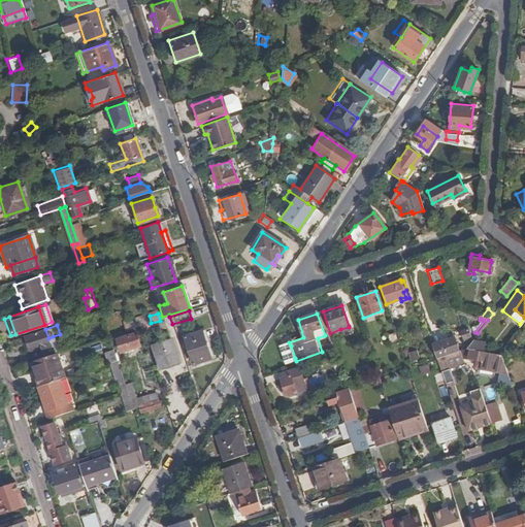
[(350,332),(349,327),(340,329),(342,335),(350,332)]
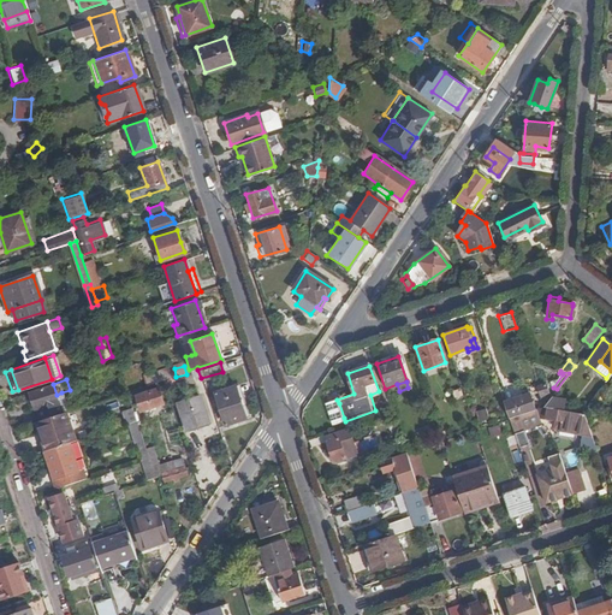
[(57,395),(53,384),(28,392),(31,400),(34,400),(37,408),(40,419),(42,419),(63,412),(57,395)]
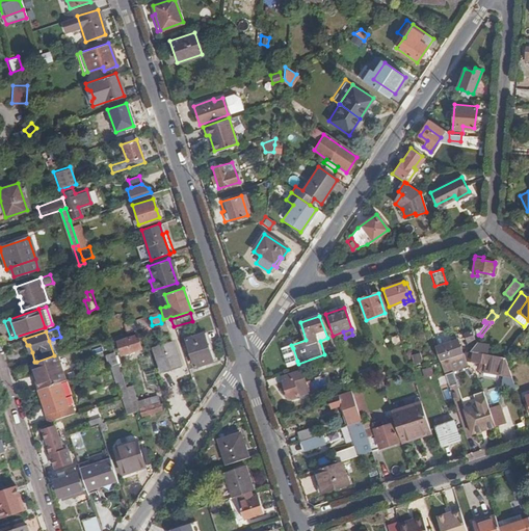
[(203,333),(184,338),(193,367),(212,361),(203,333)]
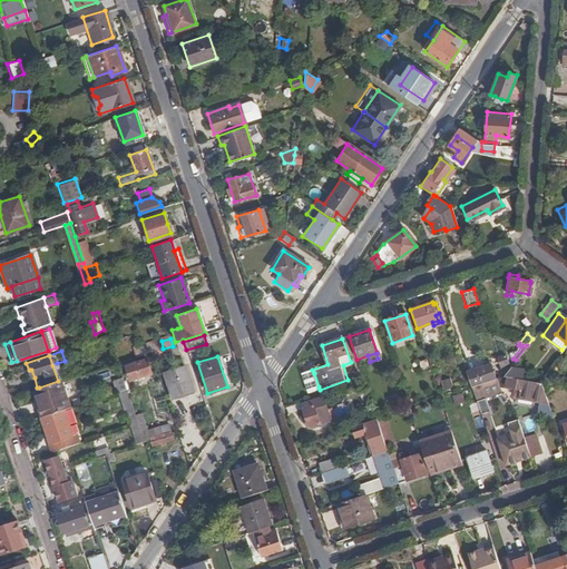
[(505,356),(497,359),(501,370),(505,369),(504,364),(507,364),(505,356)]
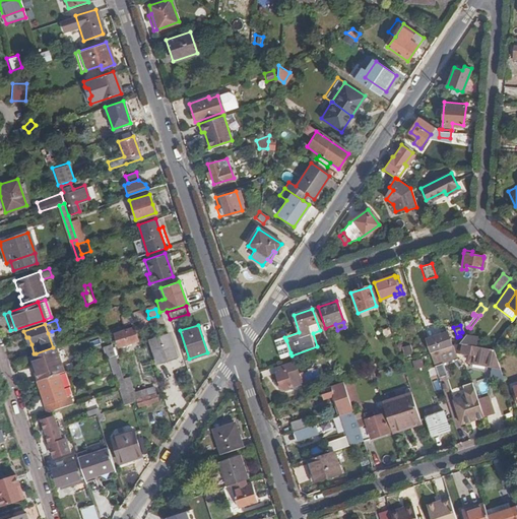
[(134,327),(115,333),(119,346),(138,340),(134,327)]
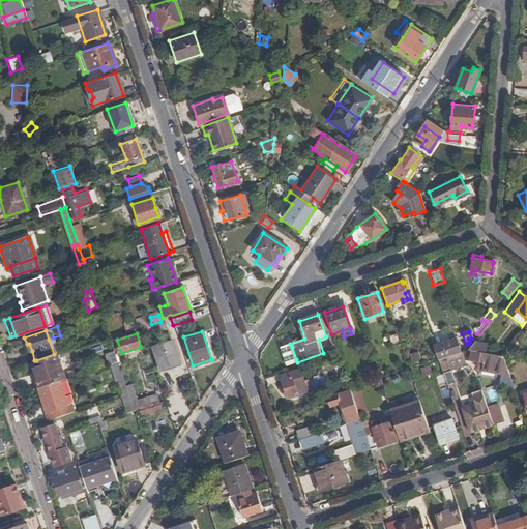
[(433,344),(439,359),(460,352),(455,336),(433,344)]
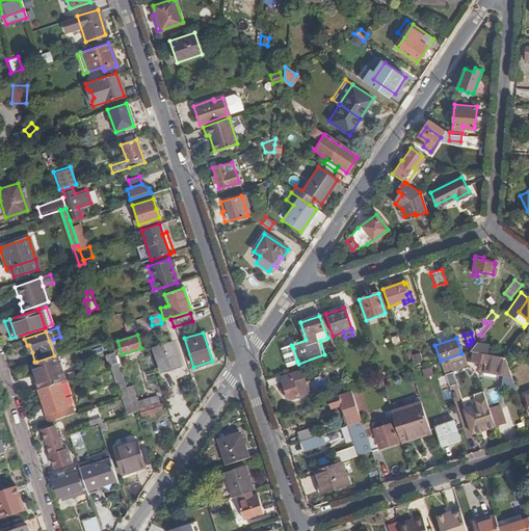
[(57,354),(53,339),(49,341),(54,355),(57,354)]
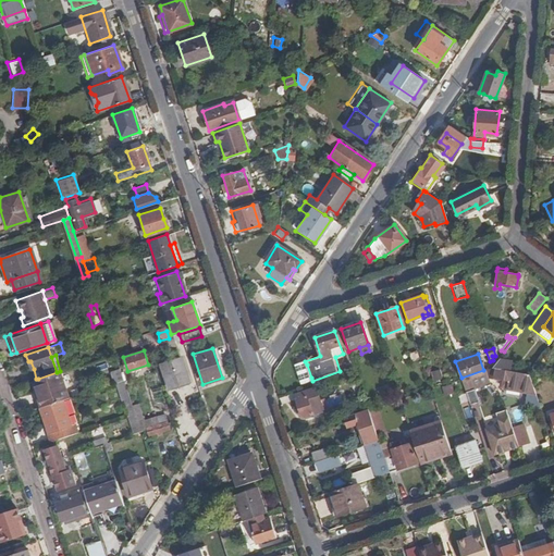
[(183,358),(163,363),(170,386),(189,381),(183,358)]
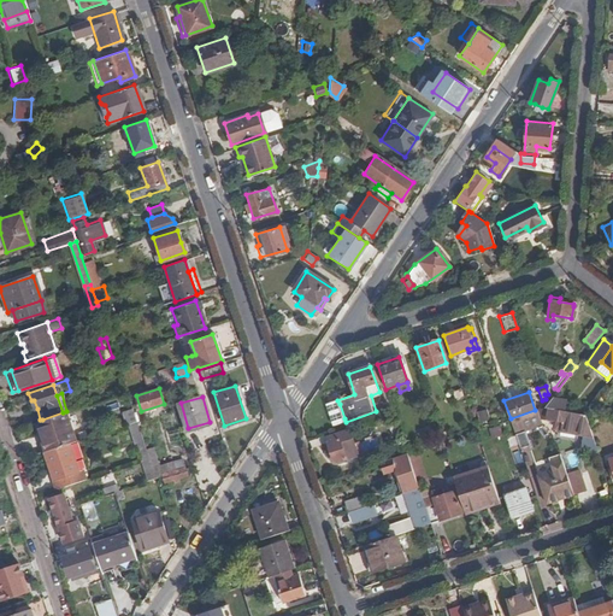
[(552,397),(544,406),(546,408),(564,410),(565,400),(552,397)]
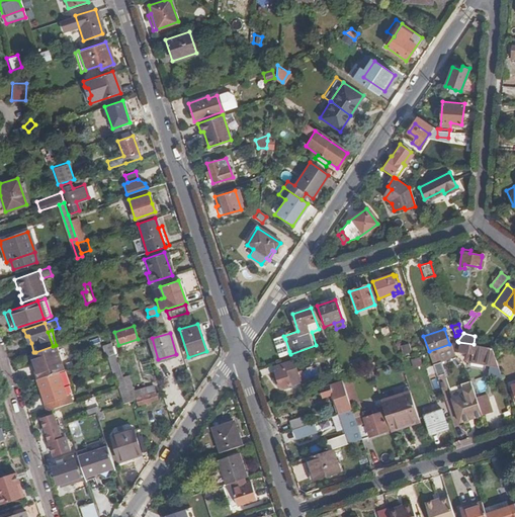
[(289,351),(285,339),(278,341),(282,353),(289,351)]
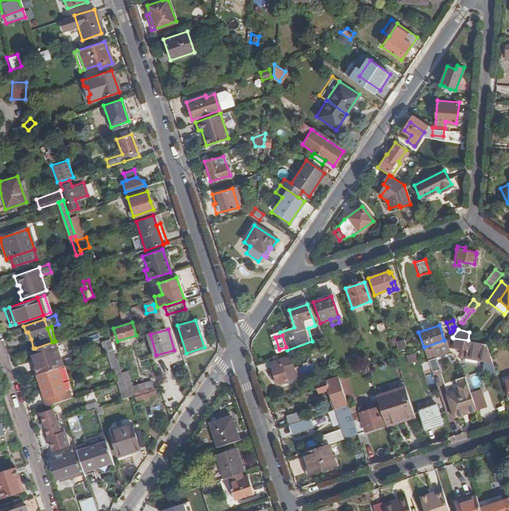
[(113,348),(109,337),(103,339),(106,350),(113,348)]
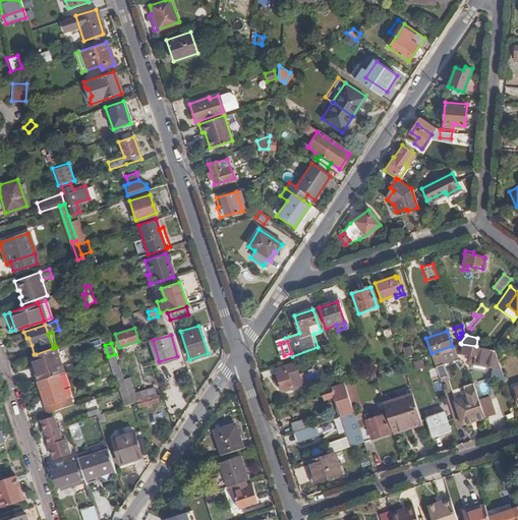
[(452,346),(432,353),(435,364),(456,356),(459,356),(459,354),(461,344),(460,343),(459,344),(452,346)]
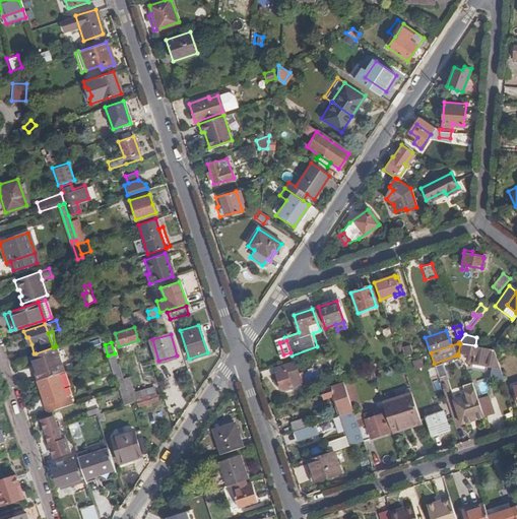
[(497,361),(493,349),(493,348),(475,345),(460,343),(458,353),(466,354),(465,360),(499,367),(498,366),(497,361)]
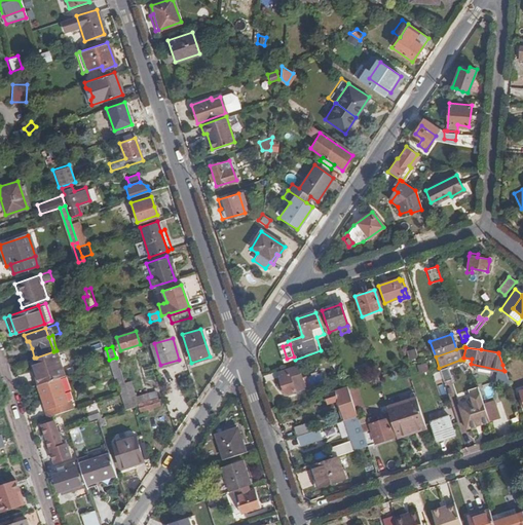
[(417,358),(415,348),(406,350),(409,360),(417,358)]
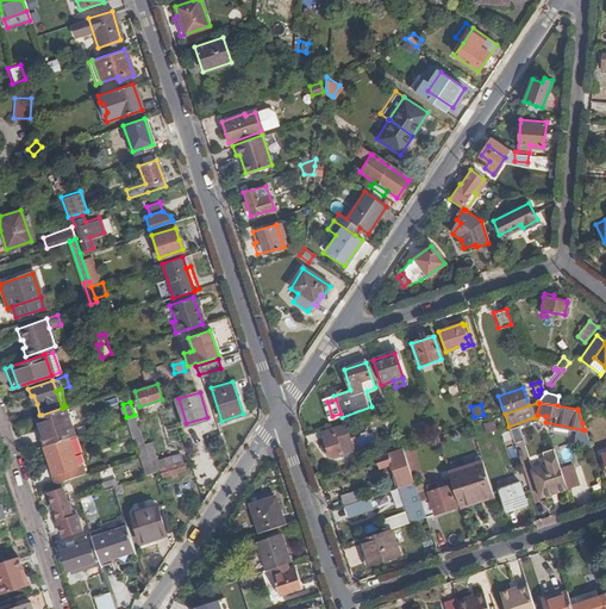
[(66,406),(62,408),(42,415),(50,443),(69,436),(74,435),(67,406),(66,406)]
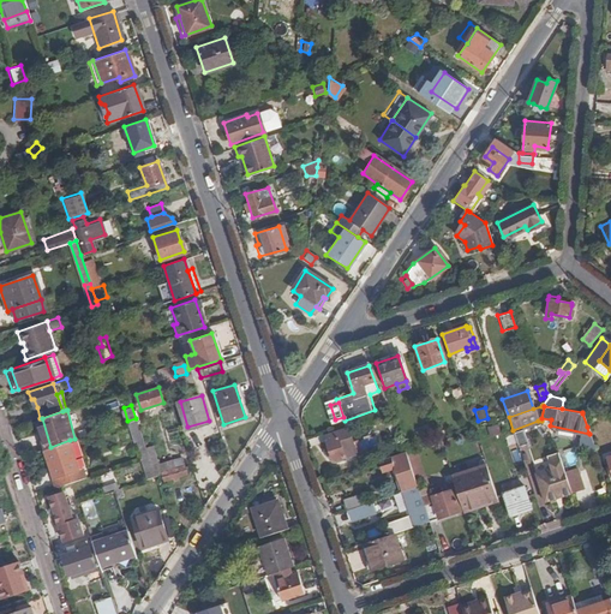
[(142,437),(136,418),(127,421),(133,441),(136,440),(142,437)]
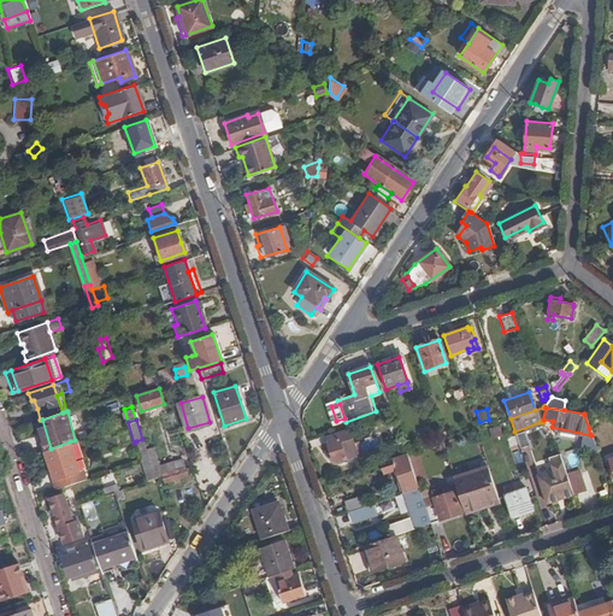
[(504,435),(501,426),(489,428),(493,439),(504,435)]
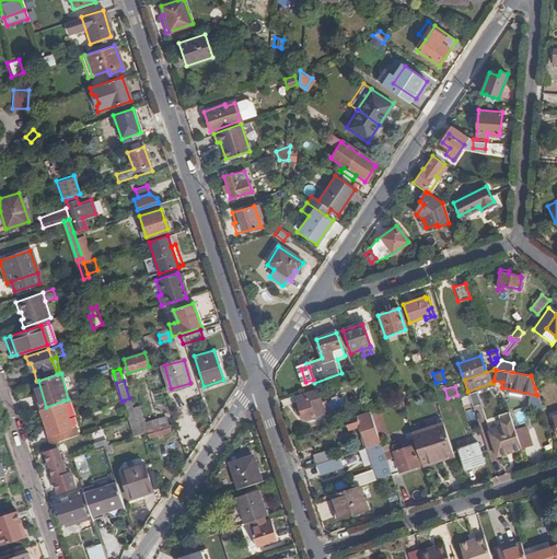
[(71,391),(72,397),(80,395),(78,388),(71,391)]
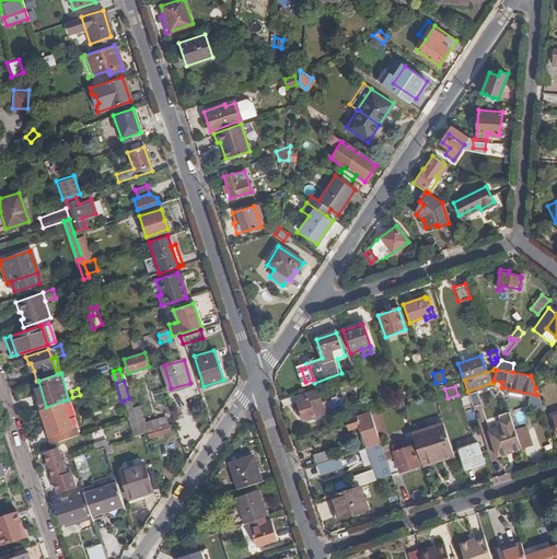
[(315,389),(297,396),(298,400),(296,402),(301,420),(323,414),(315,389)]
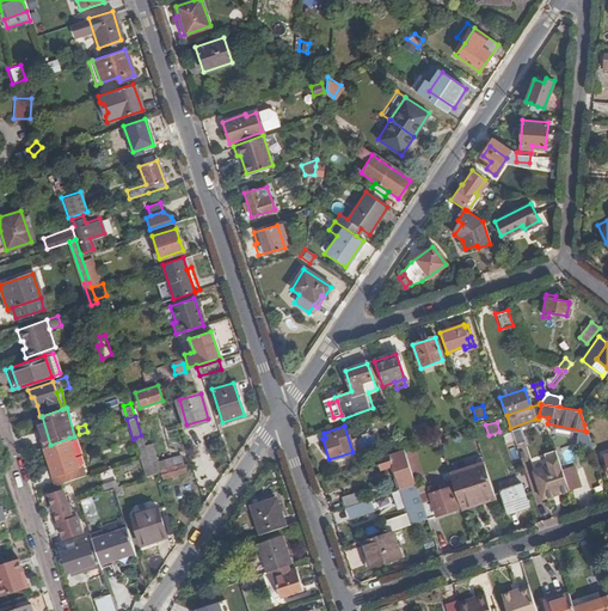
[(510,429),(513,443),(523,440),(521,427),(510,429)]
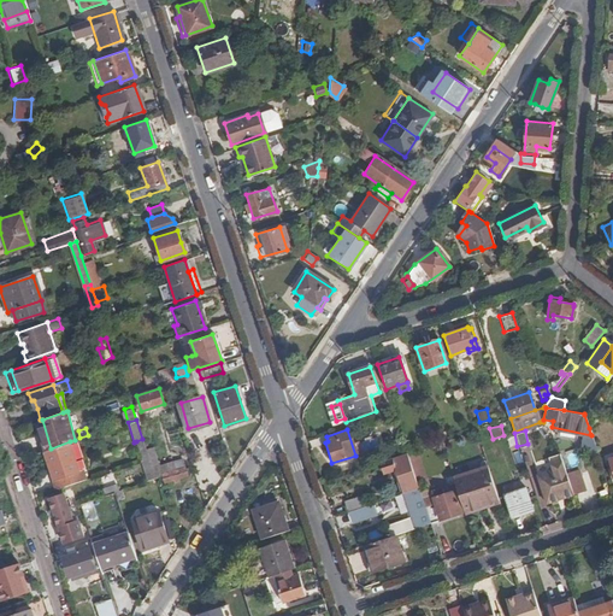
[(424,432),(417,434),(420,443),(428,440),(424,432)]
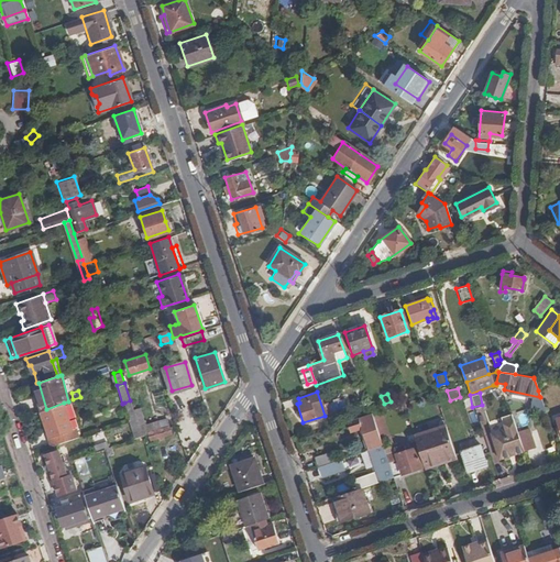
[(136,418),(130,400),(124,403),(130,420),(136,418)]
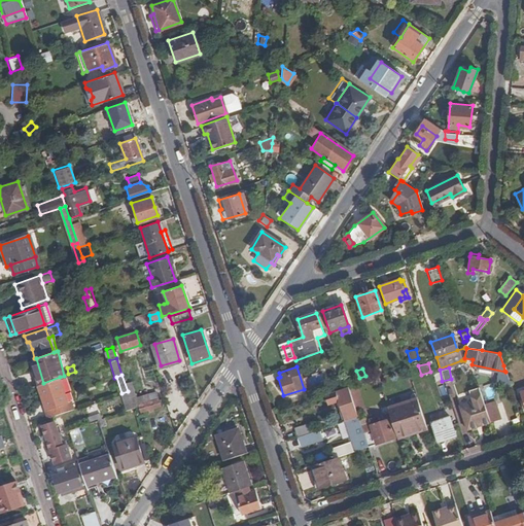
[(67,400),(60,377),(43,383),(38,384),(45,408),(67,400)]
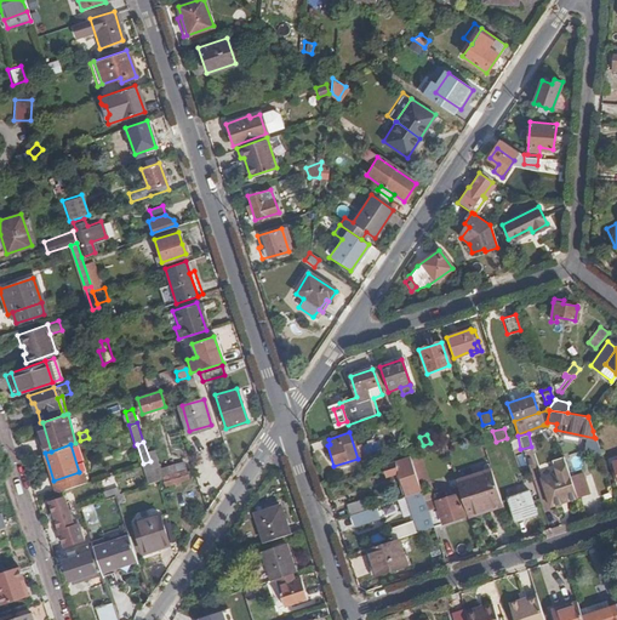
[(393,451),(396,461),(403,459),(400,450),(393,451)]
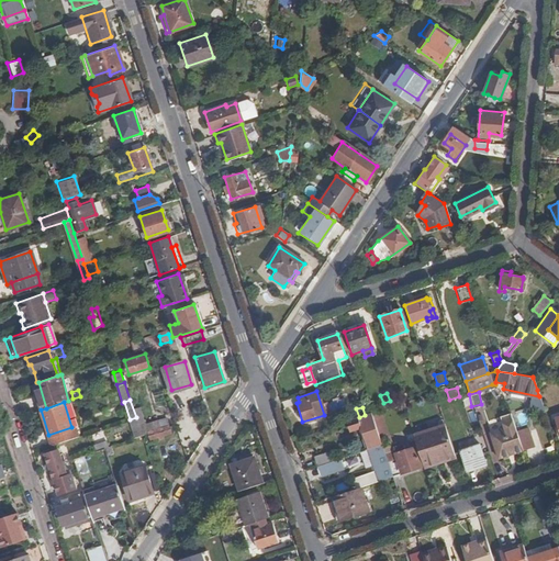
[(384,428),(379,411),(371,413),(377,430),(384,428)]
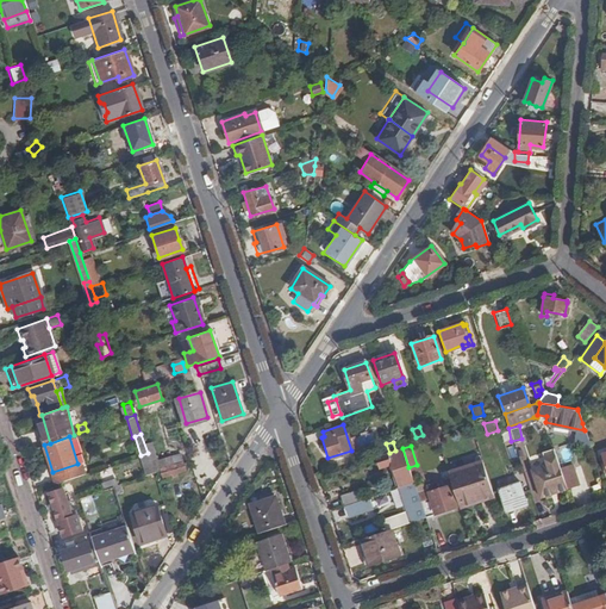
[(530,467),(539,496),(567,485),(562,471),(553,446),(542,449),(544,457),(541,464),(530,467)]
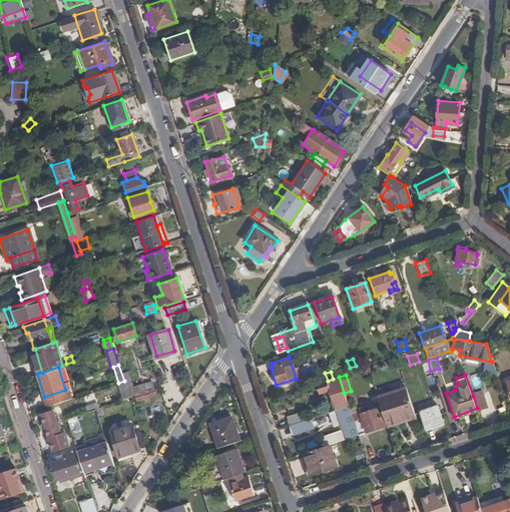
[(328,381),(316,385),(319,395),(329,392),(335,411),(348,406),(344,393),(339,377),(333,379),(328,381)]
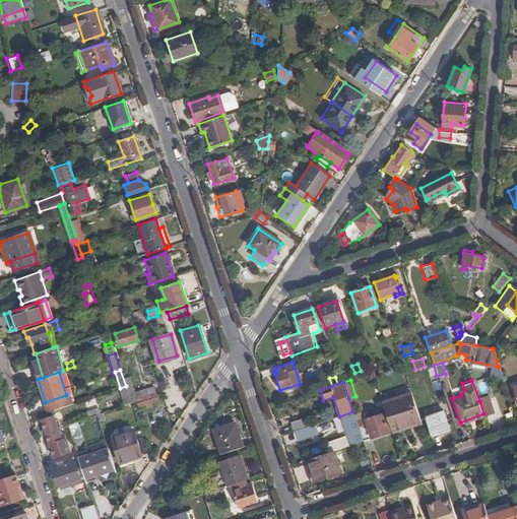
[(131,401),(126,386),(120,388),(118,388),(123,404),(131,401)]
